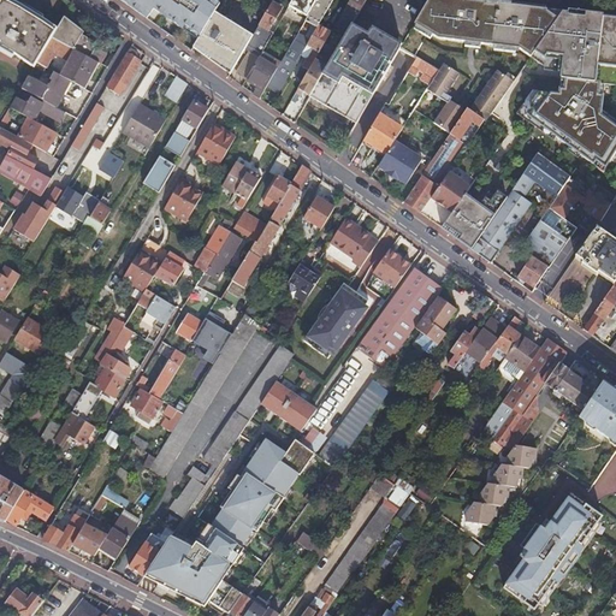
[(52,37),(57,27),(42,17),(33,12),(21,5),(18,4),(11,0),(0,0),(0,45),(9,49),(15,54),(18,55),(35,65),(36,61),(52,37)]
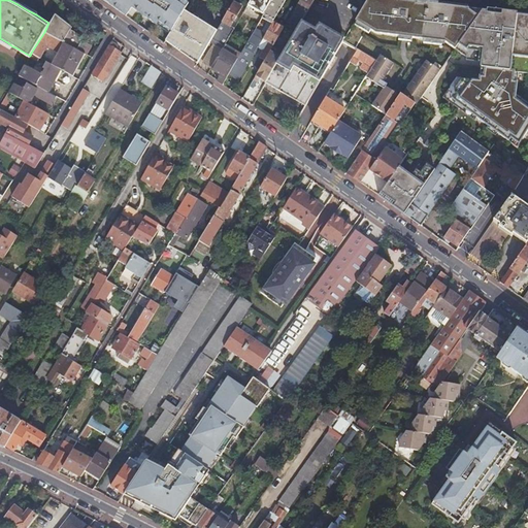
[(131,8),(169,35),(184,11),(190,1),(187,0),(102,0),(126,17),(131,8)]
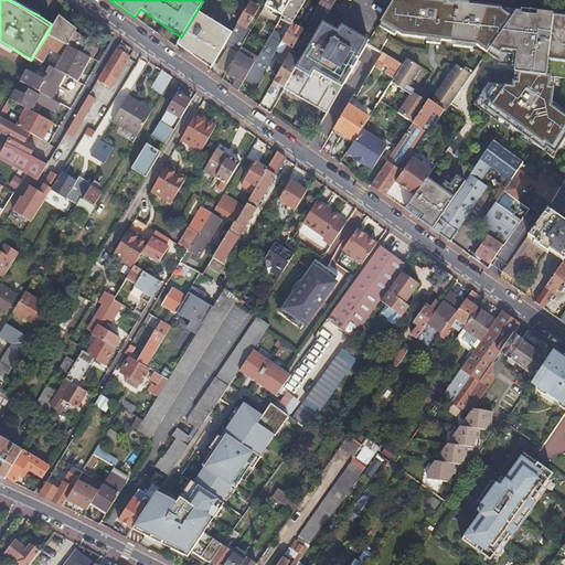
[(290,0),(268,0),(265,7),(281,17),(290,0)]
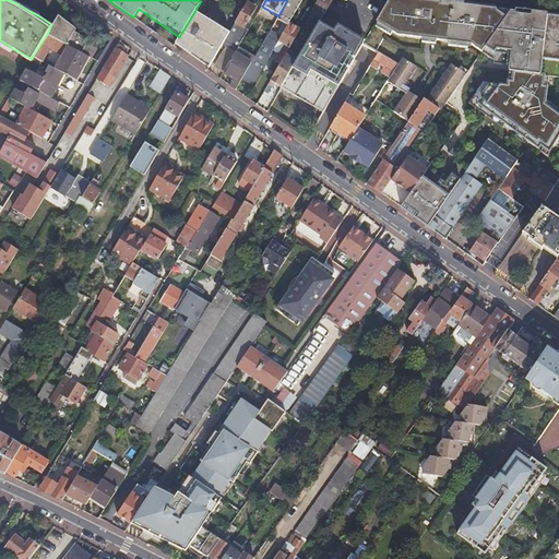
[(287,0),(278,16),(276,19),(287,25),(288,24),(301,0),(287,0)]
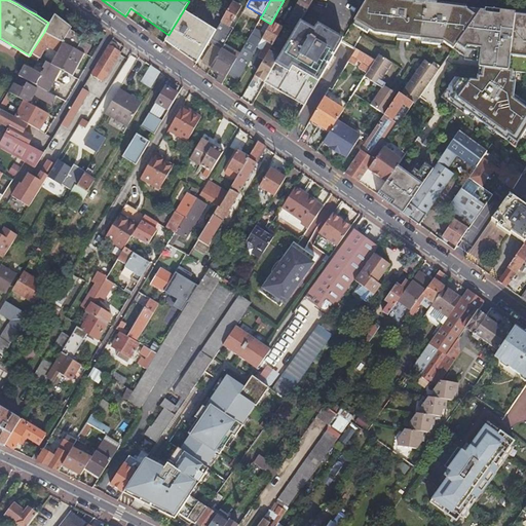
[(298,0),(293,9),(285,25),(294,31),(298,24),(300,20),(304,14),(311,0),(298,0)]
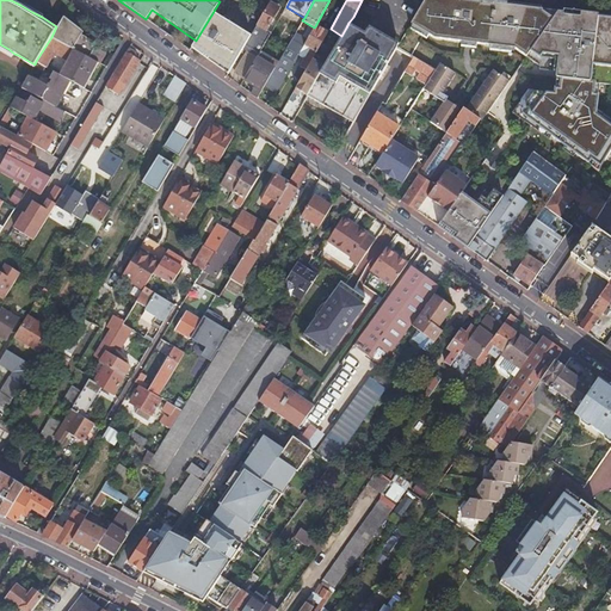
[(610,18),(458,0),(424,0),(409,25),(433,39),(513,49),(526,57),(538,66),(538,69),(556,72),(556,78),(561,79),(560,90),(555,88),(554,93),(528,91),(512,112),(529,125),(531,122),(597,170),(600,166),(610,147),(610,121),(596,110),(599,84),(610,85),(610,18)]
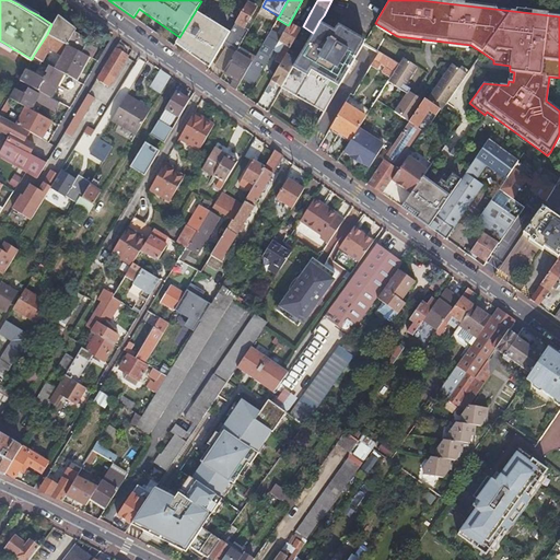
[(229,33),(222,45),(225,47),(224,49),(234,55),(234,54),(248,30),(243,26),(254,7),(247,2),(229,33)]
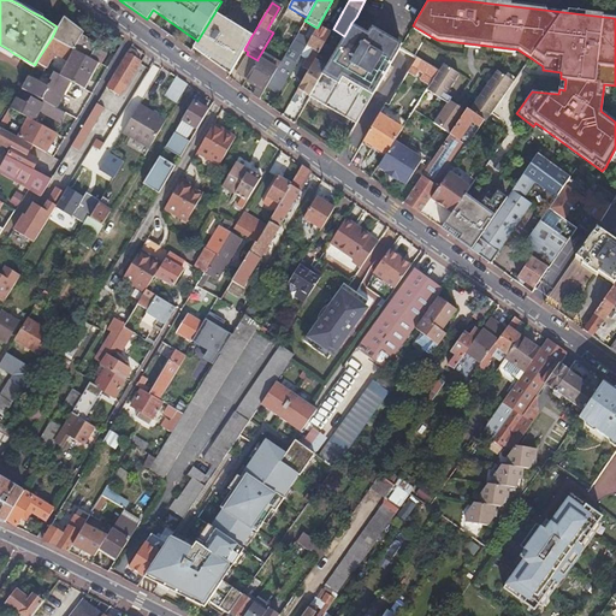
[(197,41),(191,51),(230,75),(238,59),(244,49),(252,36),(214,13),(197,41)]
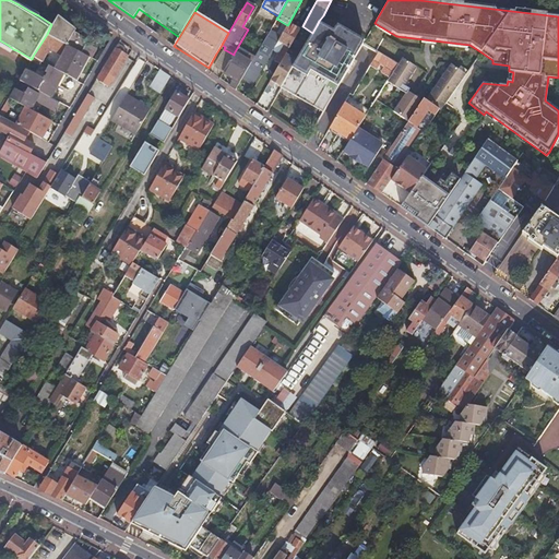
[(75,27),(58,14),(51,24),(47,34),(87,56),(90,57),(91,57),(95,48),(86,43),(87,40),(74,30),(75,27)]
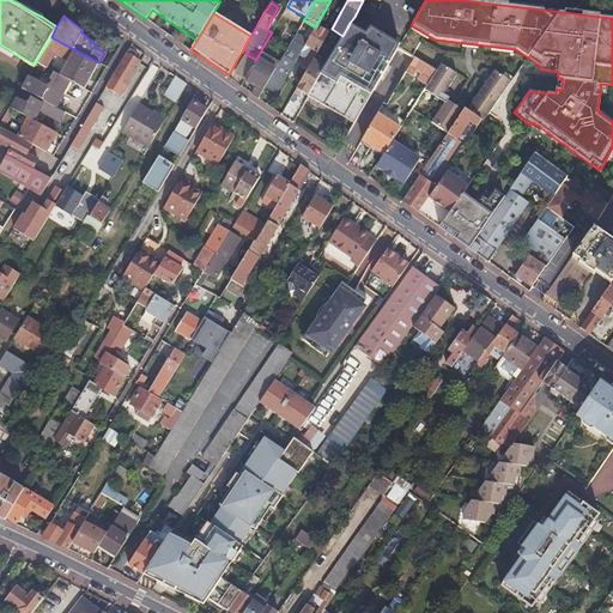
[(350,23),(347,28),(363,37),(365,32),(350,23)]
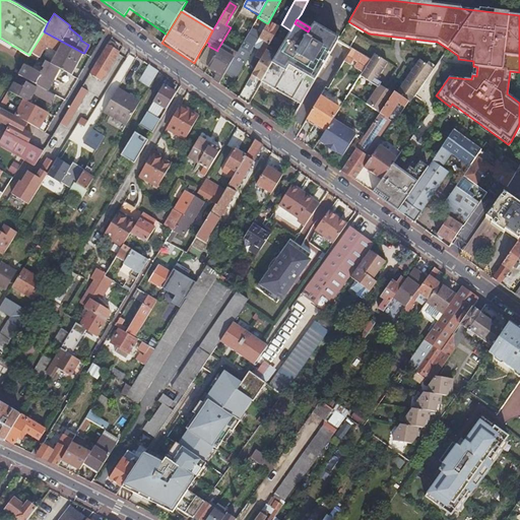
[(278,28),(268,22),(267,23),(261,35),(254,48),(259,51),(257,55),(262,58),(266,51),(268,47),(278,28)]
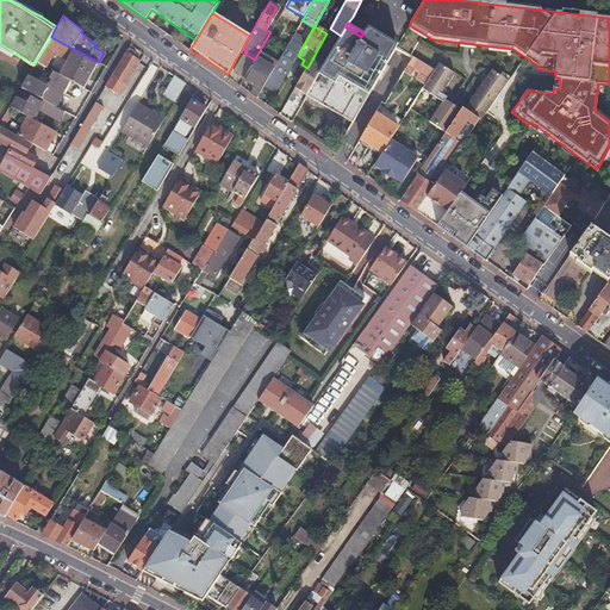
[(341,36),(327,61),(340,67),(338,69),(350,75),(372,87),(396,48),(365,31),(363,32),(361,37),(346,27),(341,36)]
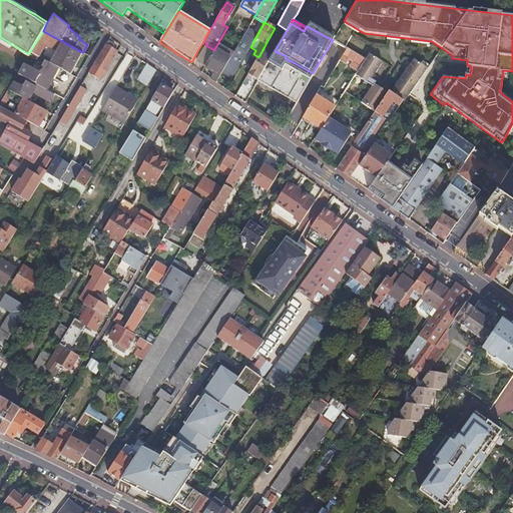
[(343,28),(336,36),(345,43),(352,34),(343,28)]
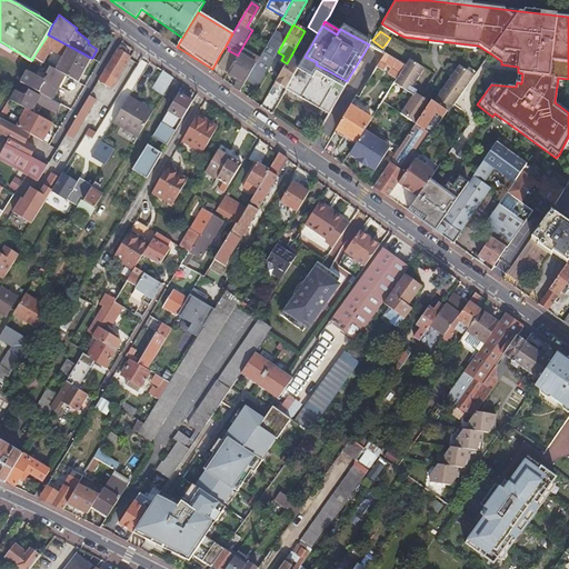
[(252,70),(247,80),(258,87),(269,67),(278,52),(286,38),(275,32),(256,65),(252,70)]
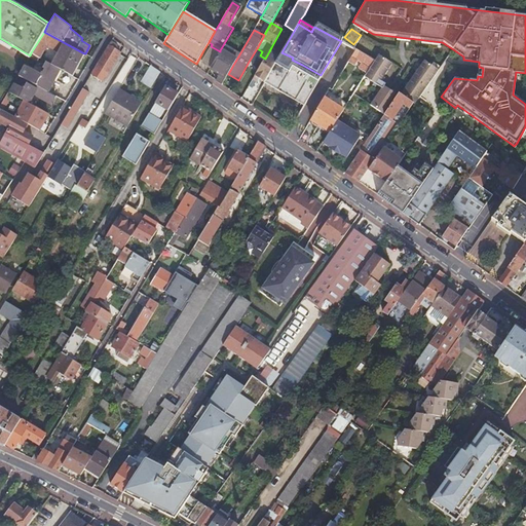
[(82,52),(44,32),(31,52),(39,57),(45,44),(59,52),(52,65),(60,69),(69,74),(70,75),(82,52)]
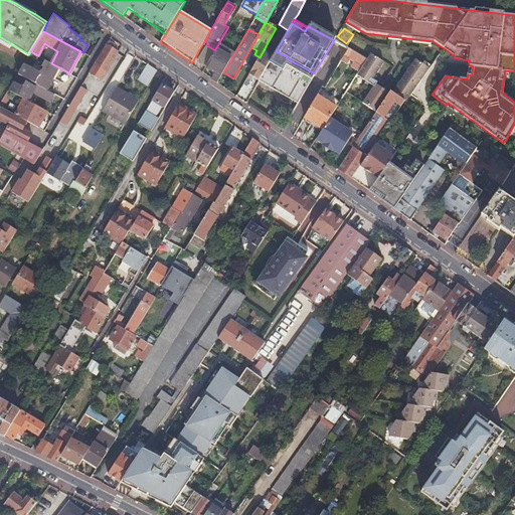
[(114,44),(108,40),(105,45),(97,60),(89,73),(100,79),(117,52),(111,49),(114,44)]
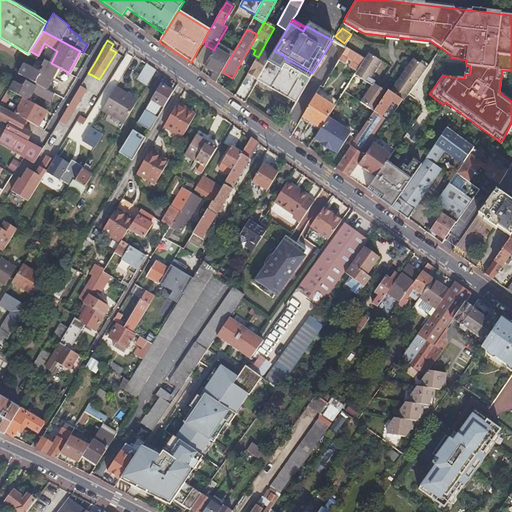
[(196,61),(204,66),(204,65),(214,50),(205,45),(196,61)]
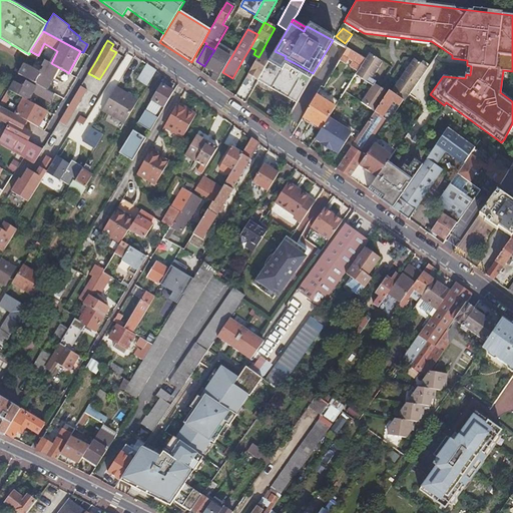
[(259,57),(250,70),(246,77),(253,82),(255,79),(258,81),(272,56),(275,51),(265,46),(263,50),(259,57)]
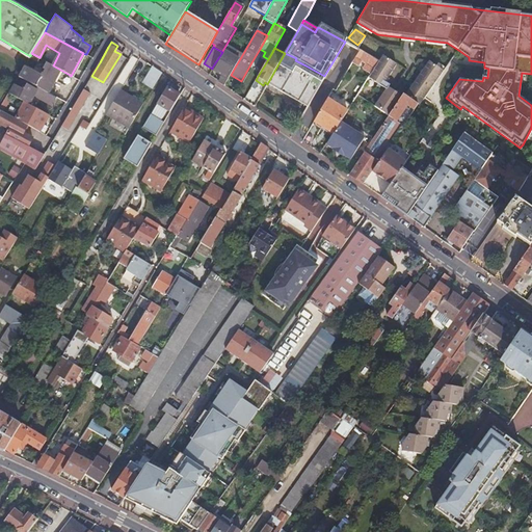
[(376,61),(361,50),(355,57),(372,68),(376,61)]
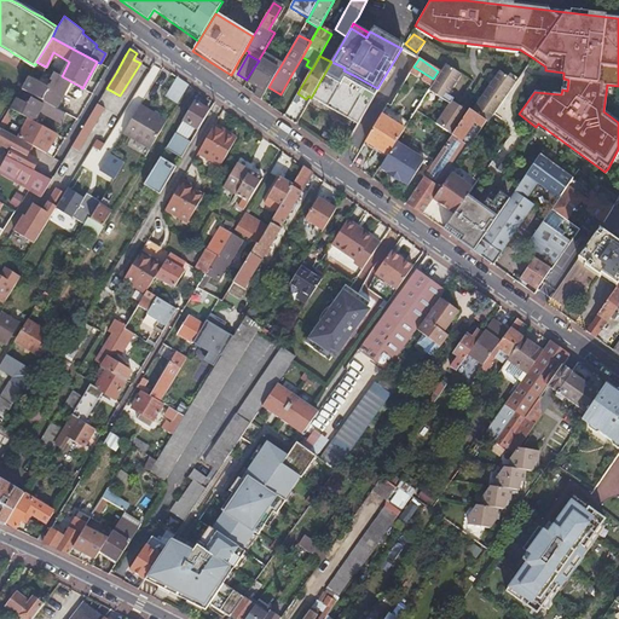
[(256,88),(255,96),(260,100),(268,87),(275,76),(278,70),(259,59),(259,61),(247,79),(256,85),(258,86),(256,88)]
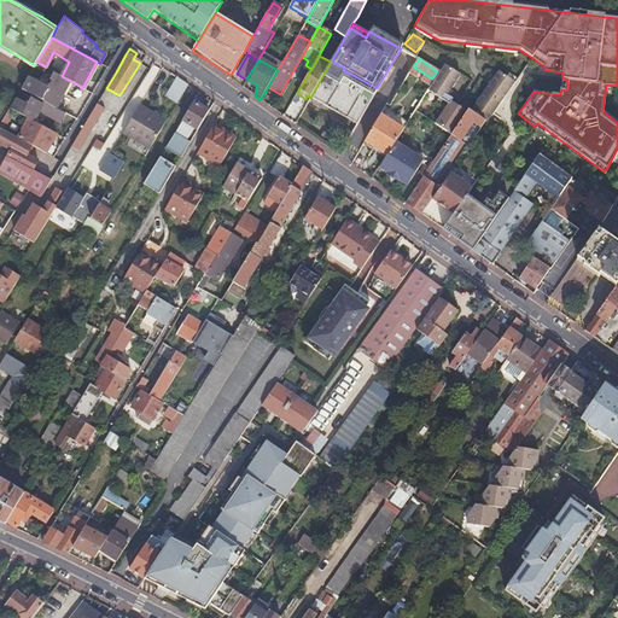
[(99,63),(97,62),(82,88),(85,89),(99,63)]
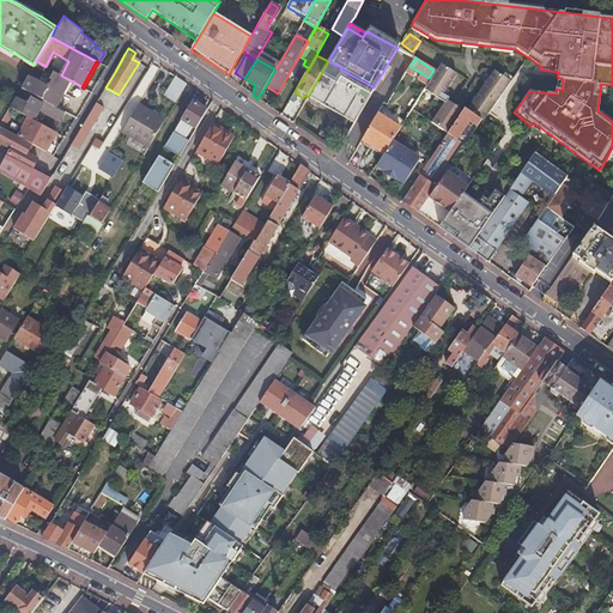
[(308,97),(332,110),(352,76),(340,70),(341,67),(328,61),(325,67),(308,97)]
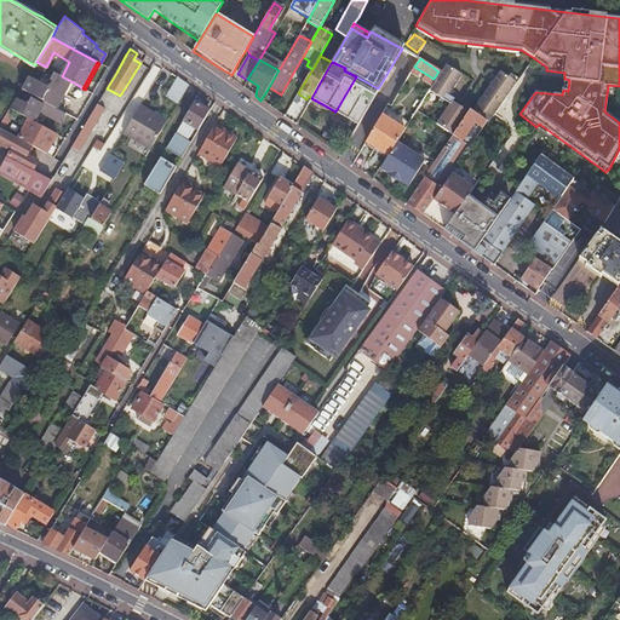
[(313,69),(306,65),(297,81),(303,85),(313,69)]
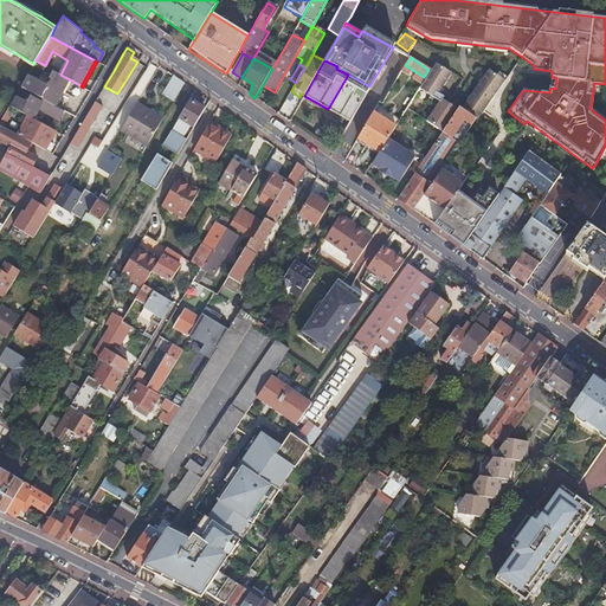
[(442,133),(458,109),(442,100),(443,97),(440,95),(438,94),(450,73),(436,64),(419,89),(439,102),(426,122),(442,133)]
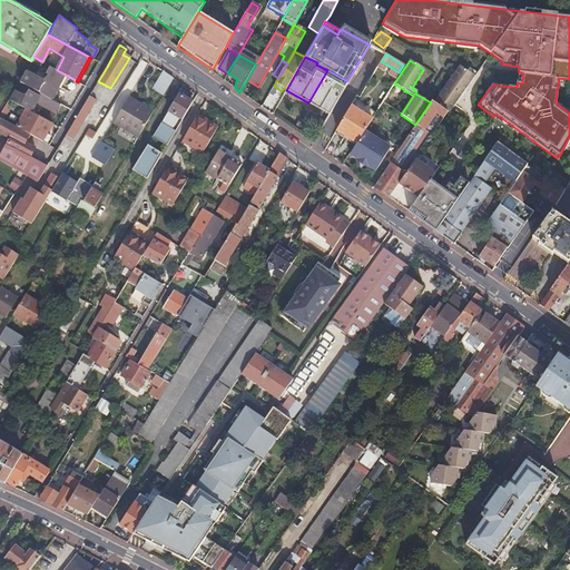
[(449,111),(474,76),(467,70),(460,65),(433,102),(446,111),(449,112),(449,111)]
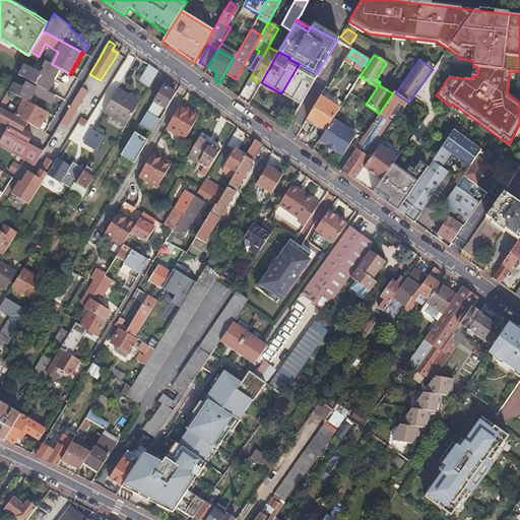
[(52,64),(45,60),(42,66),(43,66),(39,73),(23,65),(18,74),(19,75),(43,88),(47,90),(54,77),(63,82),(68,73),(59,68),(52,64)]
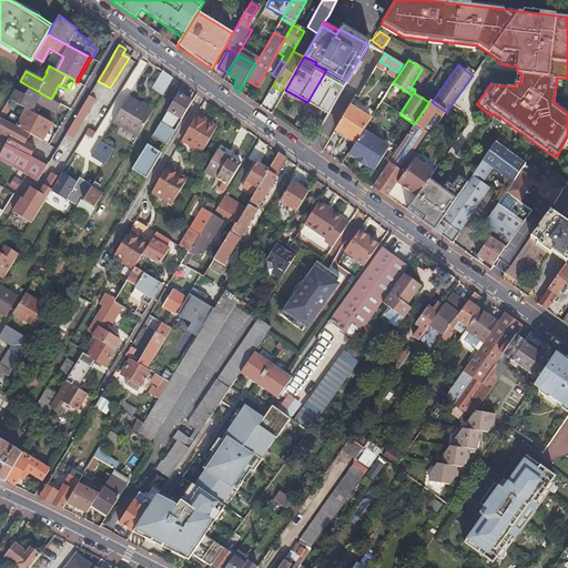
[(465,70),(473,75),(475,72),(467,67),(465,70)]
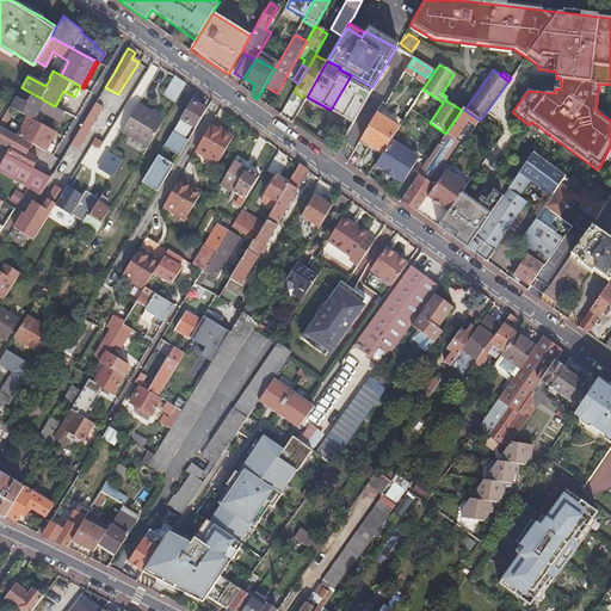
[(351,75),(331,110),(352,123),(372,87),(351,75)]
